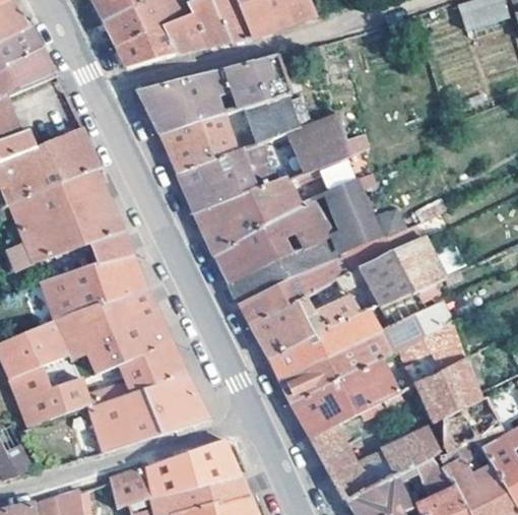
[(4,0),(0,2),(0,39),(26,25),(19,11),(13,0),(4,0)]
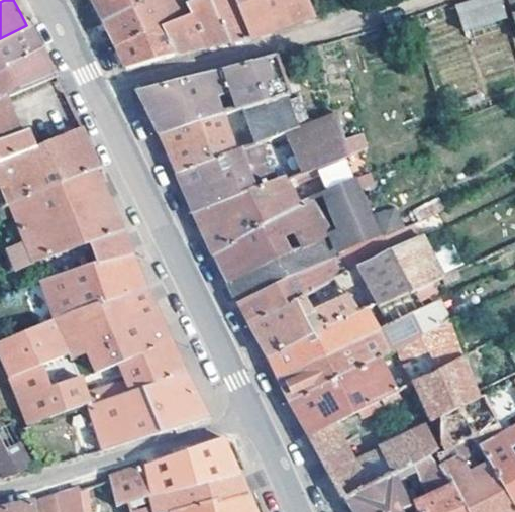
[(91,0),(102,21),(146,0),(91,0)]
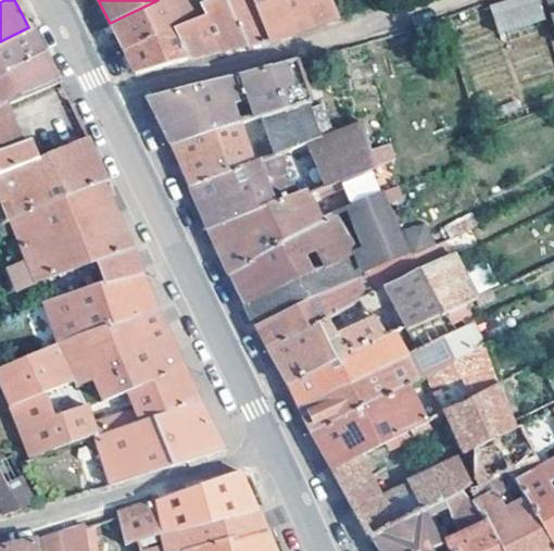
[(123,49),(204,10),(200,1),(199,0),(158,0),(110,23),(113,30),(123,49)]
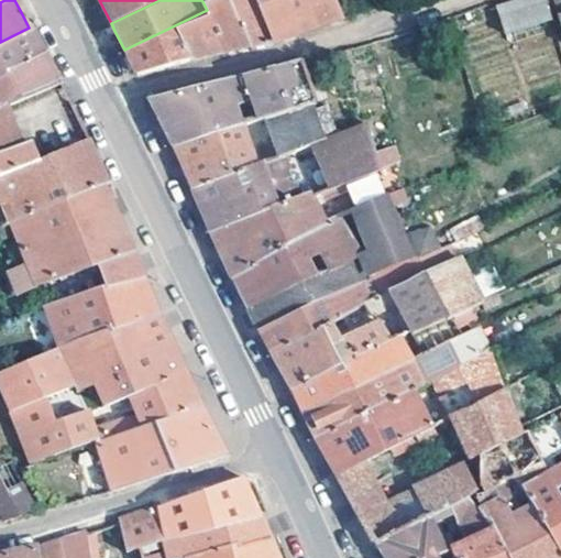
[(205,0),(202,1),(207,10),(228,48),(237,46),(249,44),(227,0),(205,0)]
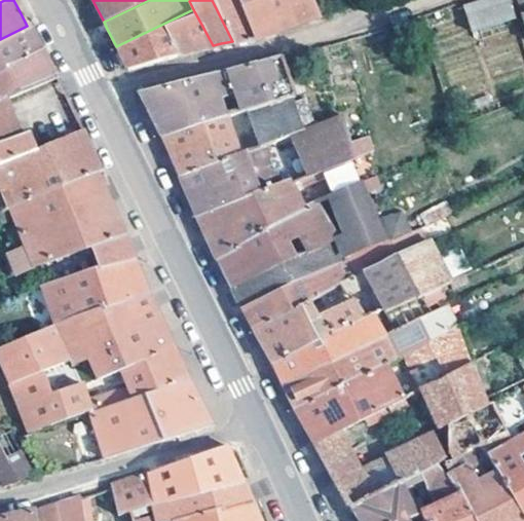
[(245,38),(254,36),(241,8),(237,0),(212,0),(232,41),(245,38)]
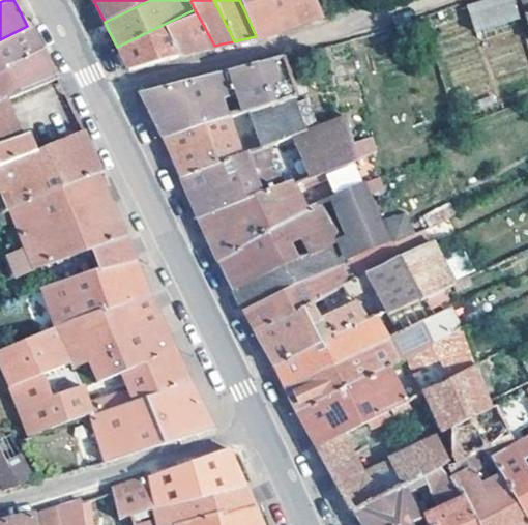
[(239,0),(243,8),(256,36),(292,25),(320,16),(316,3),(315,0),(239,0)]
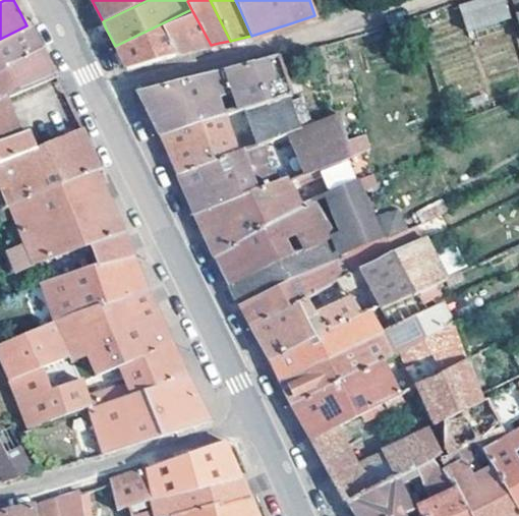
[(510,14),(506,0),(468,0),(458,3),(465,27),(510,14)]
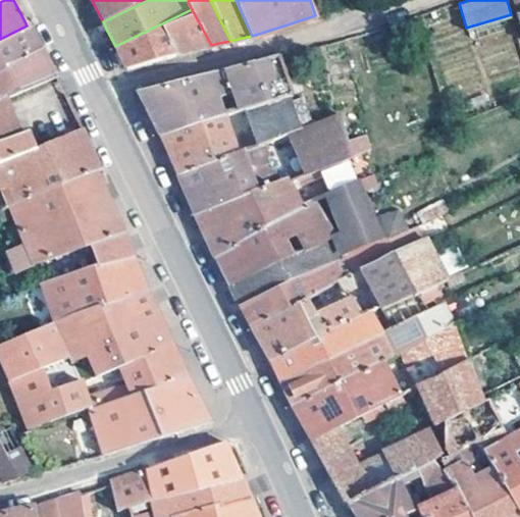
[(192,9),(115,46),(125,66),(171,55),(211,45),(192,9)]
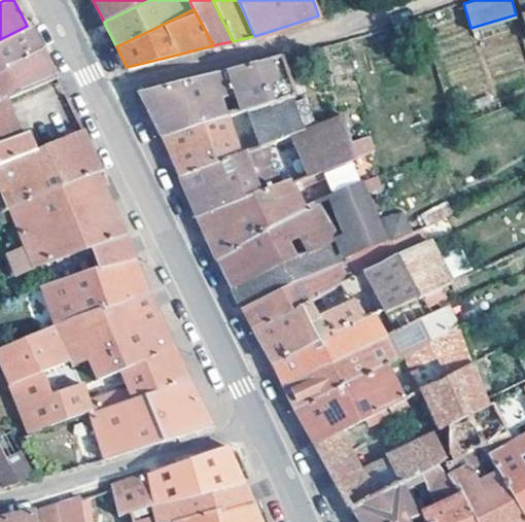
[(31,24),(27,26),(0,39),(0,67),(42,46),(35,33),(31,24)]
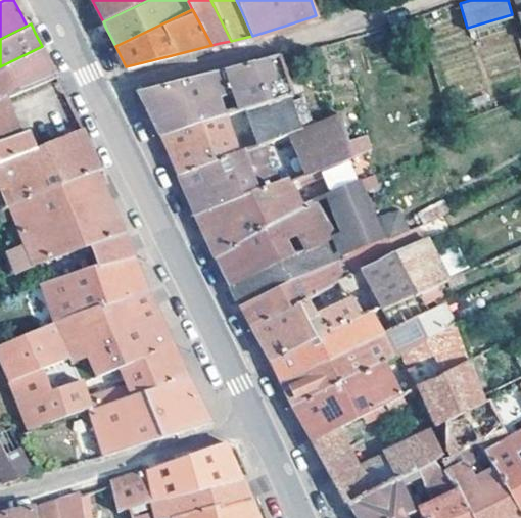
[(0,95),(55,73),(48,58),(42,46),(0,66),(0,95)]
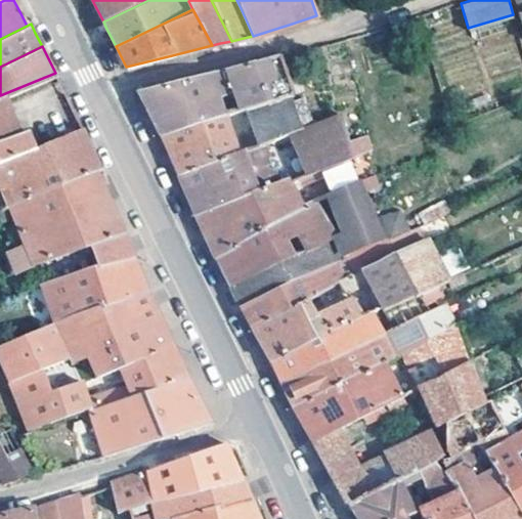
[(159,133),(291,93),(294,92),(279,55),(279,53),(256,60),(256,59),(229,67),(138,89),(159,133)]
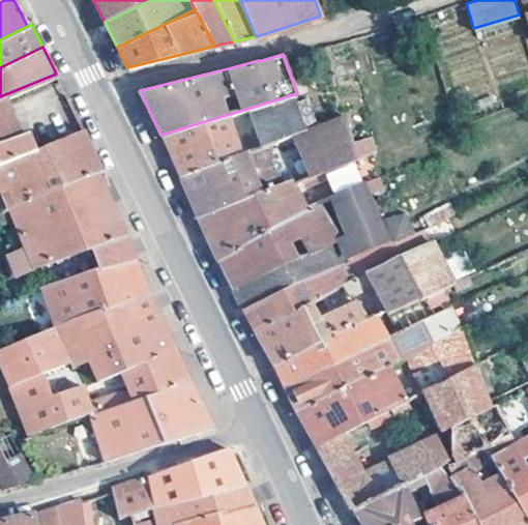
[(172,159),(179,175),(279,139),(308,129),(306,126),(294,94),(160,135),(172,159)]
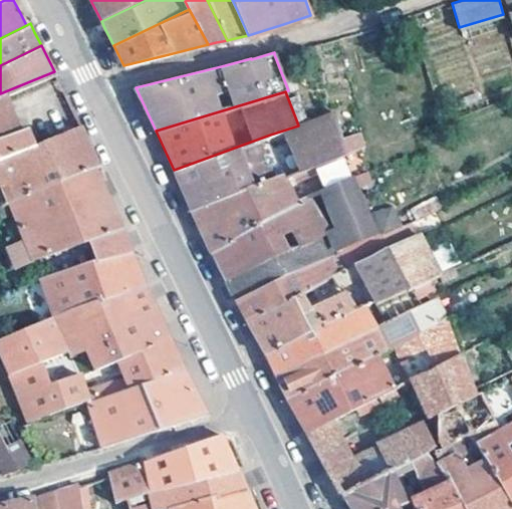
[(0,136),(16,129),(11,116),(0,93),(0,136)]
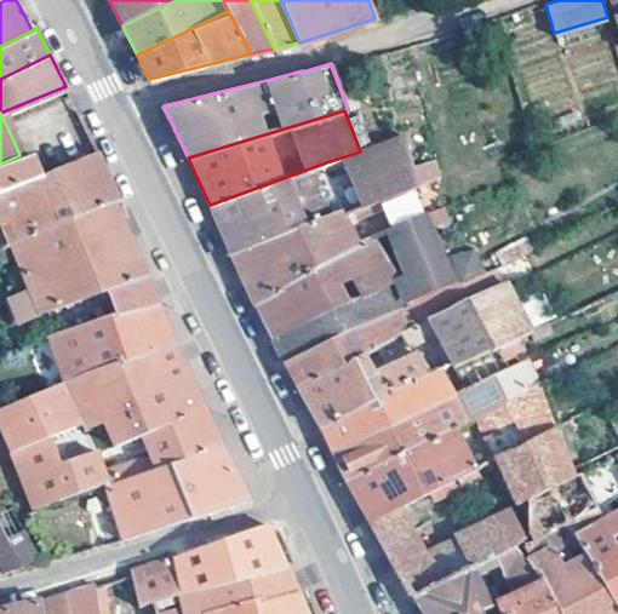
[(416,183),(411,165),(402,133),(365,147),(359,148),(360,151),(326,162),(210,205),(224,237),(229,251),(341,211),(416,185),(416,183)]
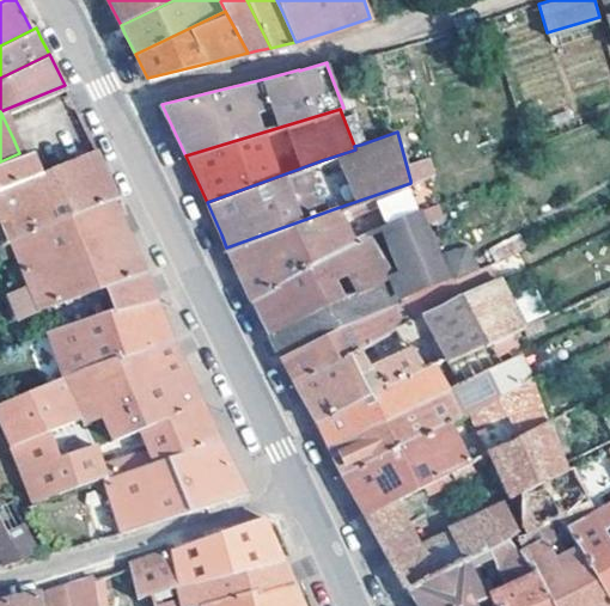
[(0,218),(2,216),(11,237),(107,200),(111,200),(117,197),(104,169),(93,145),(37,169),(0,184),(0,218)]
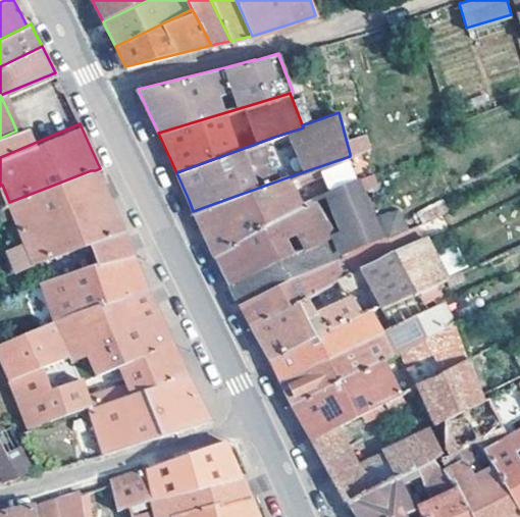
[(0,157),(32,144),(24,127),(16,131),(0,138),(0,157)]
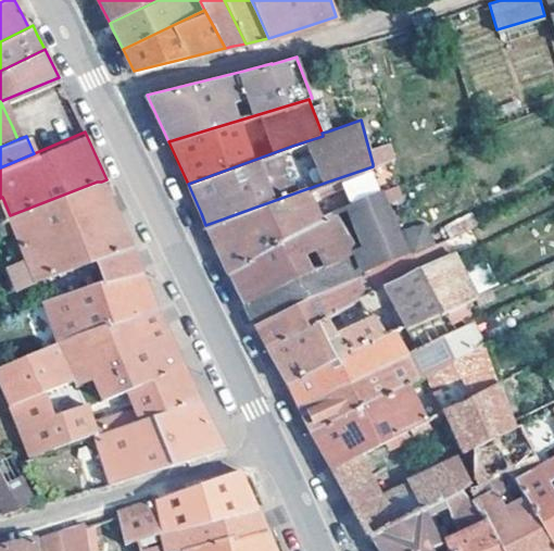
[(368,148),(373,164),(387,161),(382,145),(368,148)]
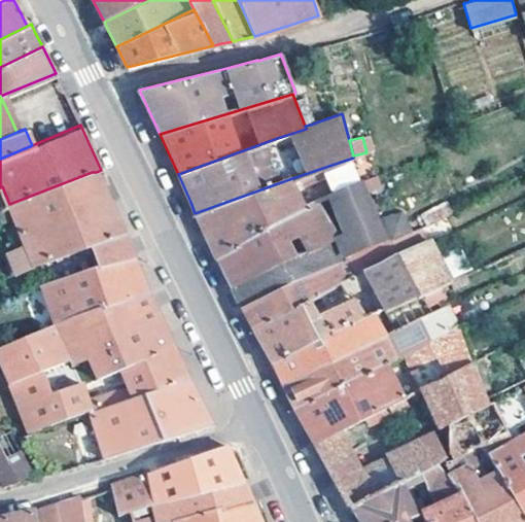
[(101,266),(133,255),(110,204),(104,190),(96,172),(92,172),(9,204),(0,206),(0,217),(12,213),(26,246),(2,255),(9,274),(30,266),(33,264),(92,245),(98,265),(101,266)]
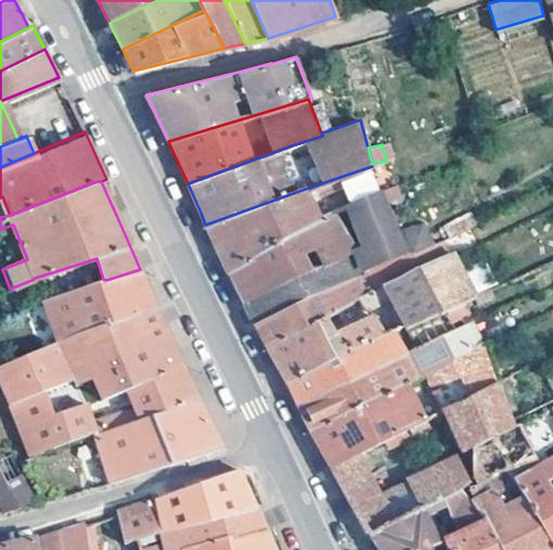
[(399,239),(424,228),(420,218),(395,230),(384,202),(398,195),(395,187),(375,195),(350,207),(369,248),(357,254),(359,260),(363,270),(404,251),(399,239)]
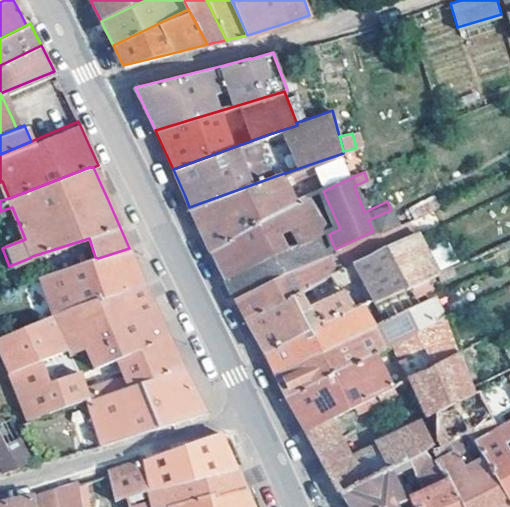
[(296,205),(281,174),(189,207),(199,228),(209,250),(296,205)]
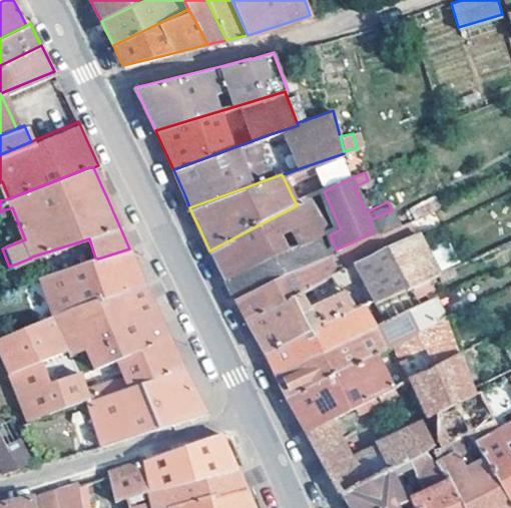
[(312,198),(297,205),(209,250),(218,270),(222,279),(288,251),(282,238),(291,234),(298,247),(316,240),(330,234),(312,198)]
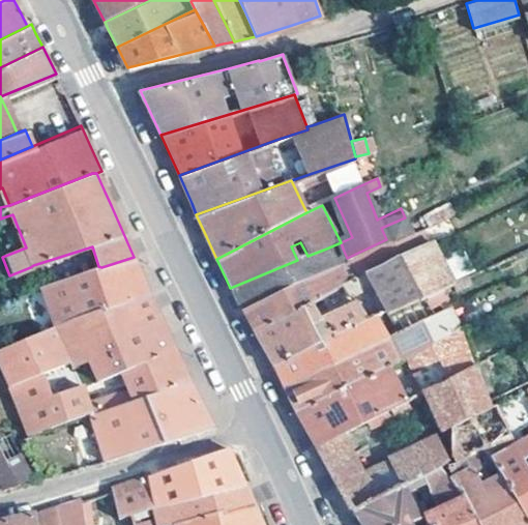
[(347,258),(351,265),(412,235),(405,217),(381,228),(386,239),(347,258)]
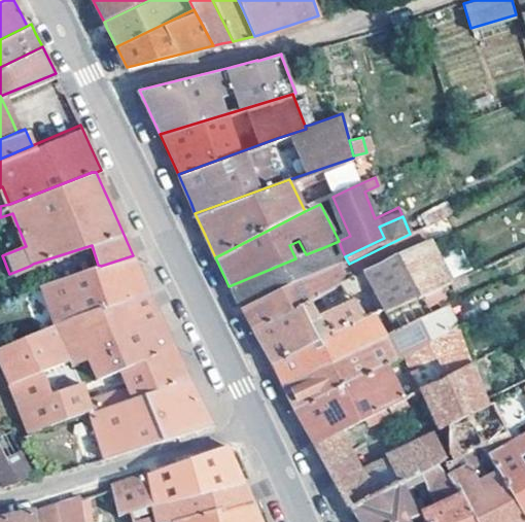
[(243,314),(250,328),(356,276),(428,240),(422,228),(410,234),(349,264),(331,264),(240,308),(243,314)]
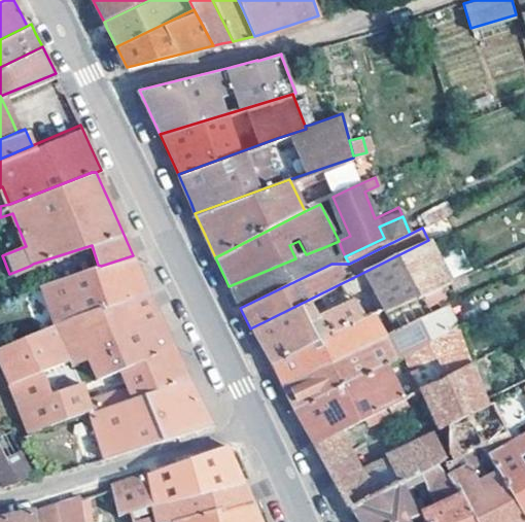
[(255,338),(271,363),(285,356),(372,318),(433,289),(450,282),(429,242),(428,240),(356,276),(250,328),(255,338)]
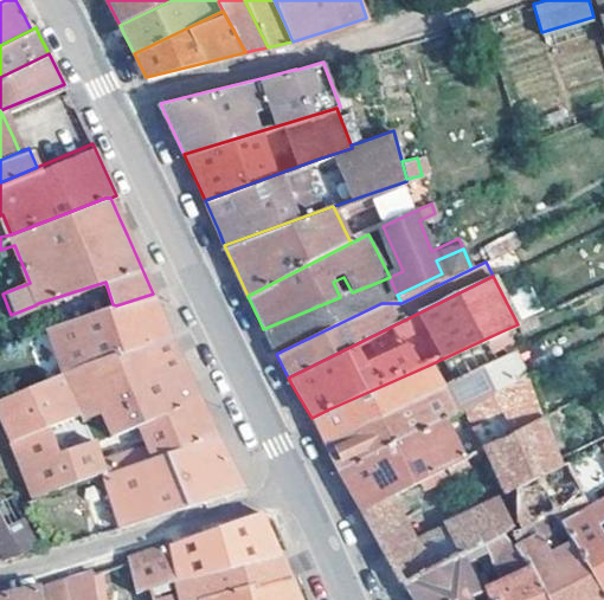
[(392,284),(390,277),(373,284),(377,291),(392,284)]
